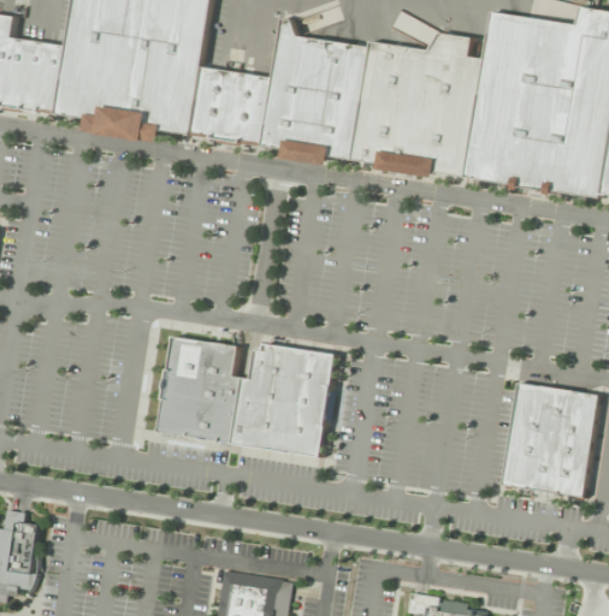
[(0,13),(13,16),(11,35),(63,43),(69,0),(210,0),(200,65),(268,76),(278,17),(290,19),(296,34),(366,45),(366,41),(425,49),(435,33),(469,37),(466,55),(480,58),(488,11),(572,24),(574,4),(608,9),(608,196),(598,195),(598,199),(550,191),(549,196),(542,195),(542,191),(516,188),(515,190),(508,189),(509,184),(431,172),(431,178),(374,170),(376,163),(326,155),(325,165),(279,158),(282,149),(259,146),(258,148),(189,137),(189,135),(158,130),(155,143),(142,141),(141,142),(94,135),(94,134),(80,131),(82,119),(19,110),(18,112),(0,110),(0,13)]
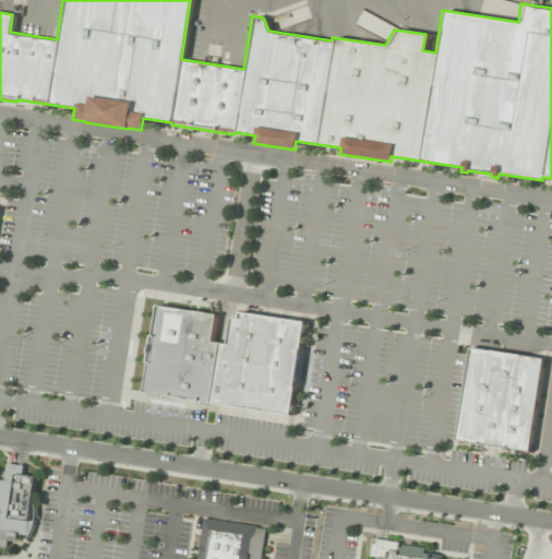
[(157,305),(143,391),(289,415),(304,322),(239,311),(238,319),(231,318),(227,344),(211,342),(216,314),(157,305)]
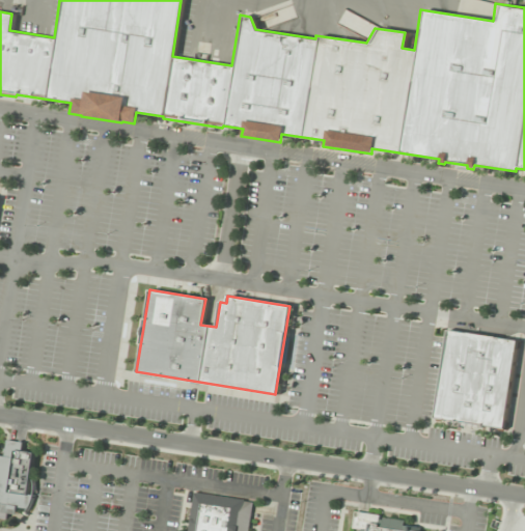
[(444,331),(431,419),(500,429),(514,341),(444,331)]
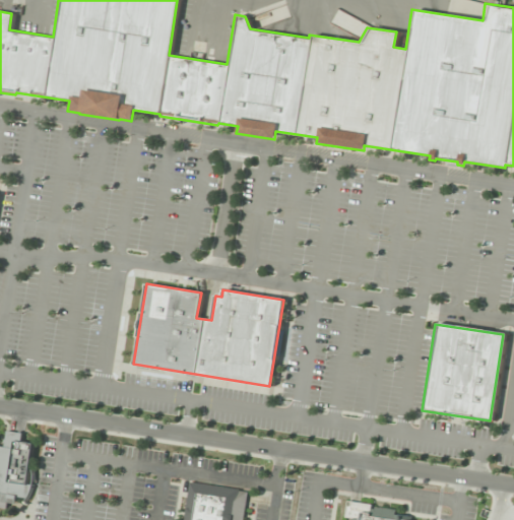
[(0,508),(3,509),(4,503),(12,504),(13,497),(22,499),(21,501),(22,502),(23,500),(25,495),(28,489),(29,483),(29,478),(30,472),(29,468),(26,468),(30,443),(19,441),(20,433),(2,430),(0,445),(0,508)]
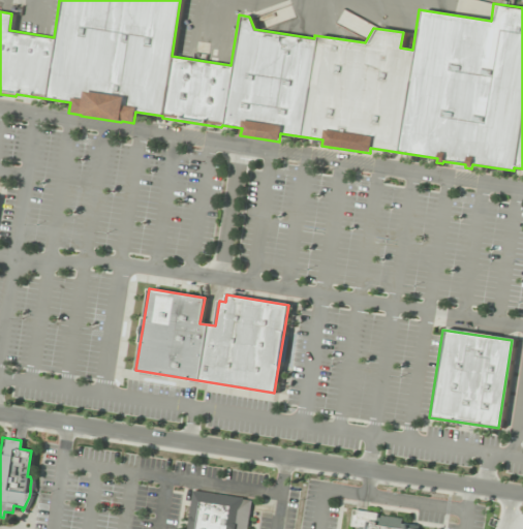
[(183,528),(189,490),(240,498),(240,499),(248,500),(243,528),(183,528)]
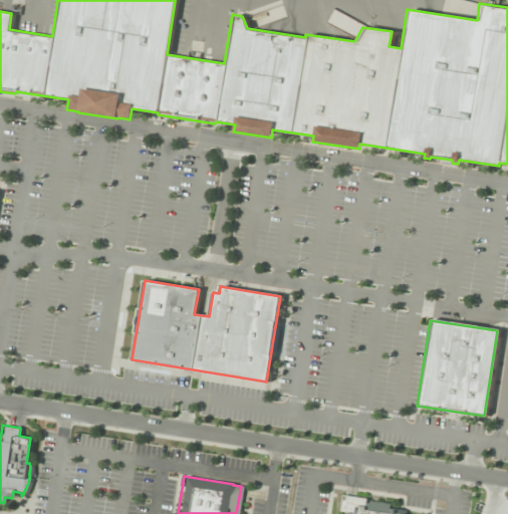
[(339,495),(363,498),(362,502),(365,503),(365,500),(388,504),(387,507),(387,509),(402,511),(401,513),(341,513),(342,512),(337,511),(339,495)]
